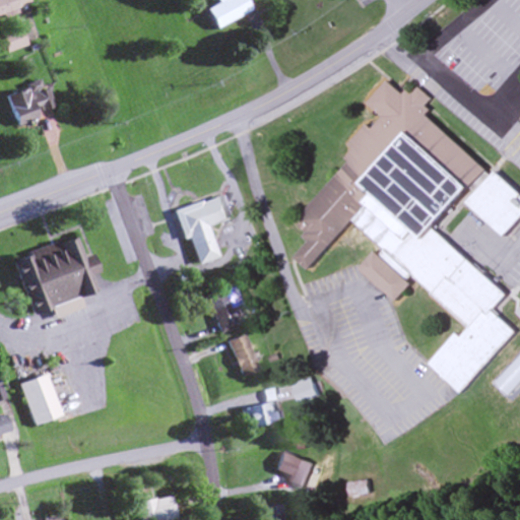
[(0,0),(0,15),(28,7),(25,0),(0,0)]
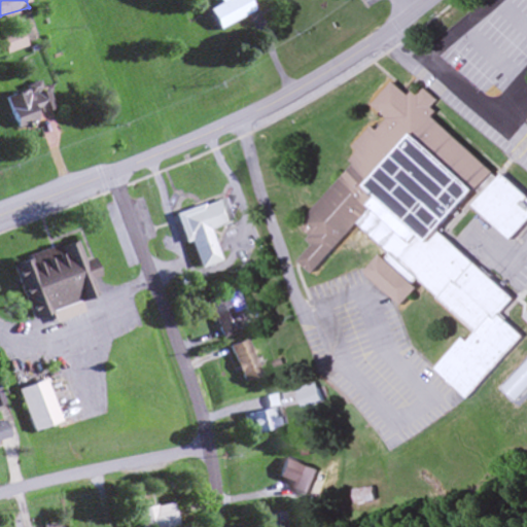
[(226,0),(207,9),(217,30),(252,12),(246,0),(226,0)]
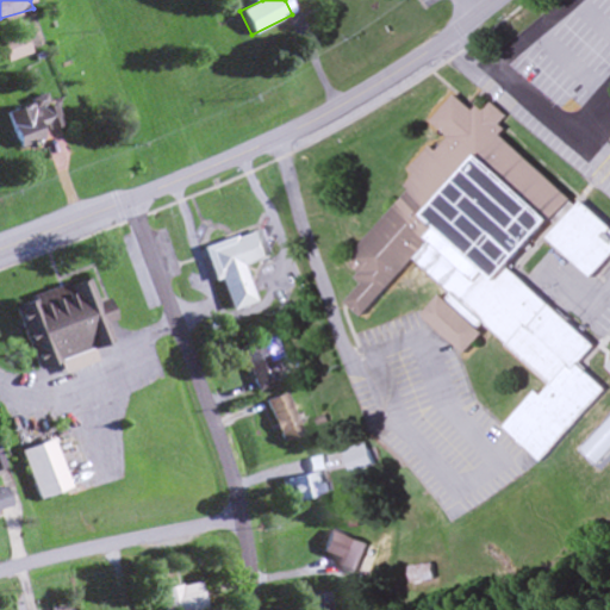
[(29,55),(20,33),(0,41),(0,50),(5,63),(29,55)]
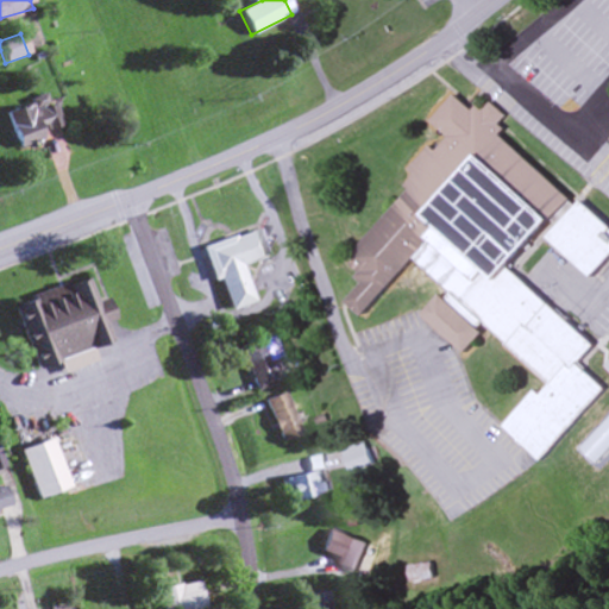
[(345,259),(407,190),(402,183),(412,176),(405,169),(428,145),(435,149),(446,137),(428,119),(451,93),(471,110),(475,104),(481,110),(488,101),(503,115),(498,123),(502,126),(497,132),(569,199),(508,268),(595,344),(581,362),(606,387),(544,456),(506,424),(537,390),(541,395),(552,383),(489,327),(464,351),(421,313),(446,287),(412,261),(362,314),(345,301),(365,278),(345,259)]
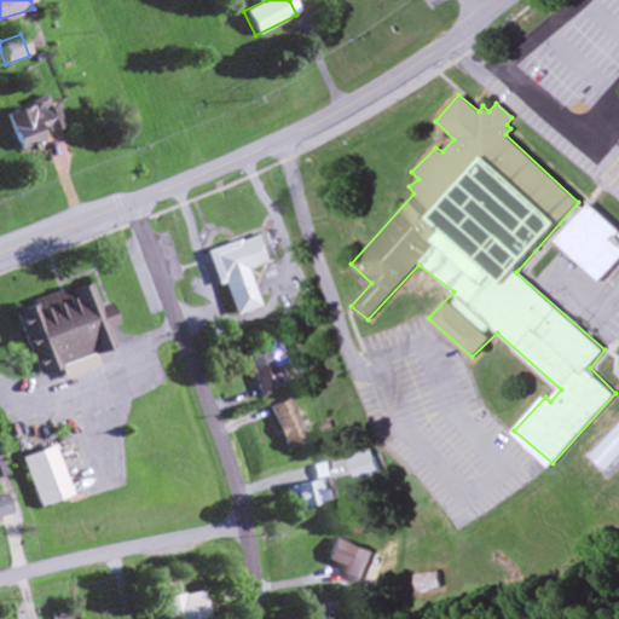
[(41,144),(39,138),(59,132),(48,98),(3,114),(15,152),(41,144)]
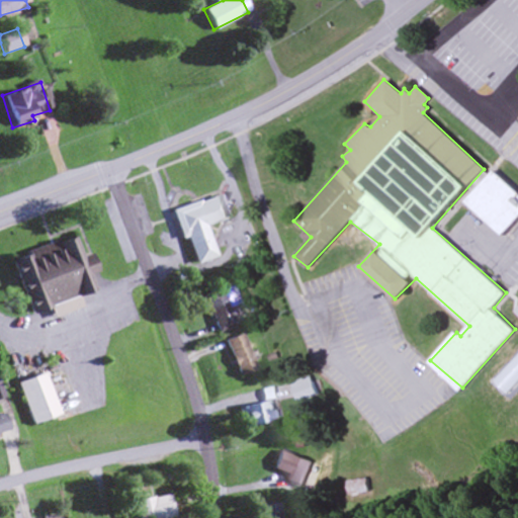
[(517,192),(494,172),(466,200),(505,235),(517,220),(517,192)]
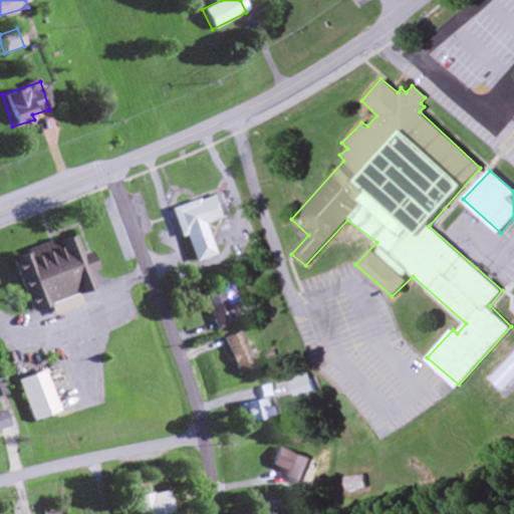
[(203,224),(224,218),(218,195),(169,209),(177,237),(184,235),(191,262),(212,256),(203,224)]
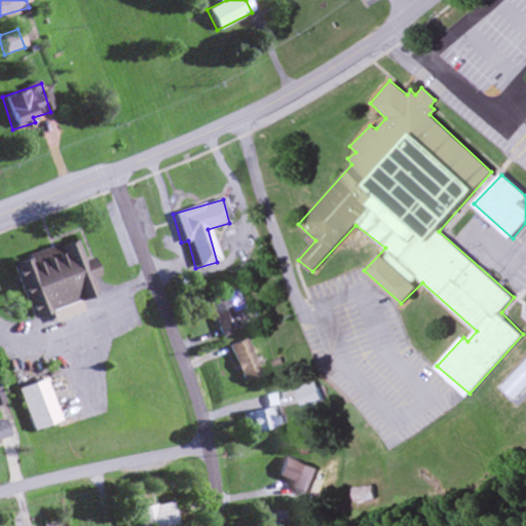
[(7,262),(26,322),(46,315),(48,324),(78,314),(75,302),(90,297),(86,282),(96,278),(89,257),(79,261),(73,241),(7,262)]
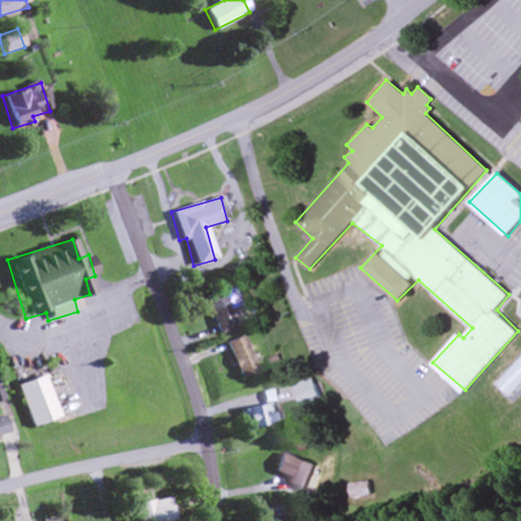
[(237,329),(235,322),(243,320),(233,287),(205,295),(217,335),(237,329)]
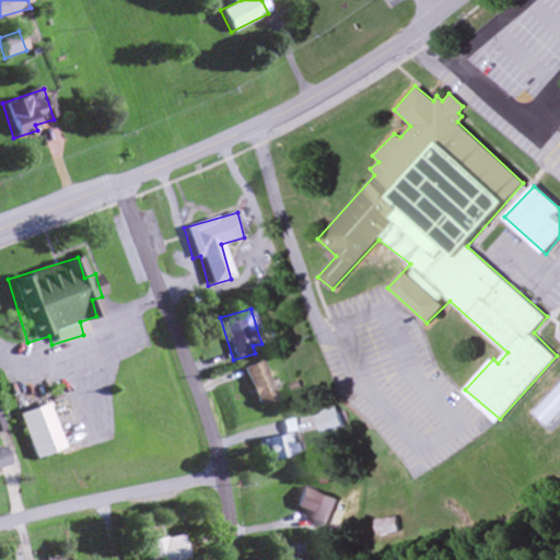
[(243,368),(254,407),(273,401),(263,362),(243,368)]
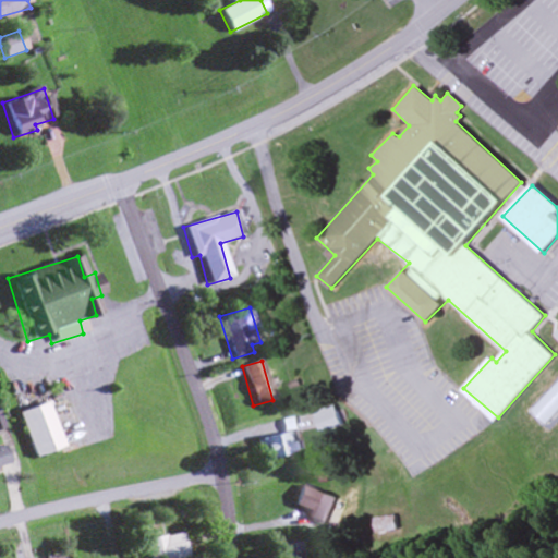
[(27,456),(57,447),(43,402),(13,411),(27,456)]
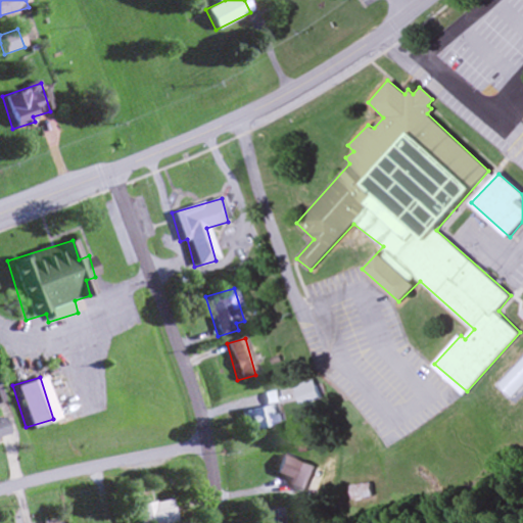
[(244,410),(247,429),(275,424),(272,406),(244,410)]
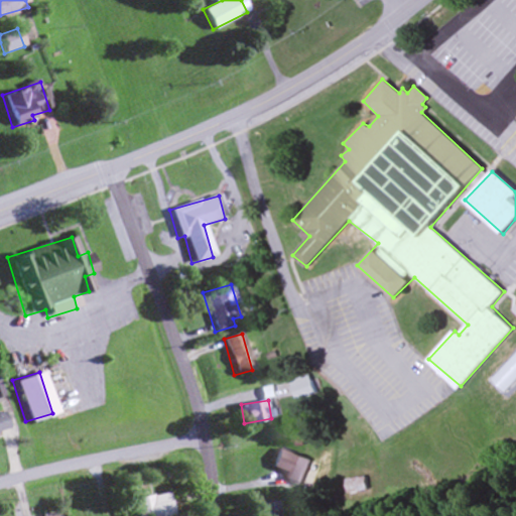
[(298,485),(310,464),(280,447),(269,469),(298,485)]
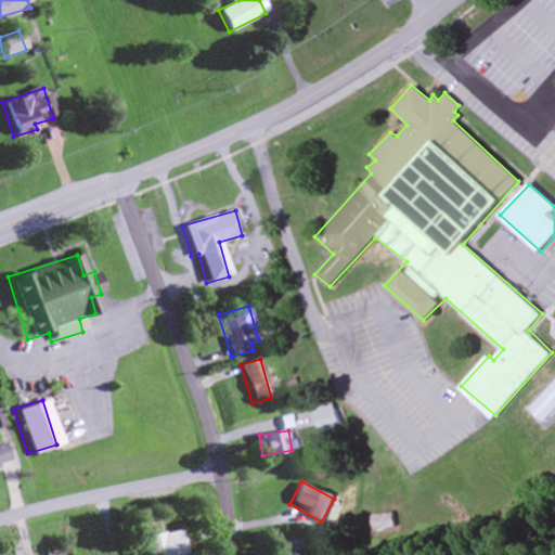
[(374,516),(376,530),(397,527),(395,512),(374,516)]
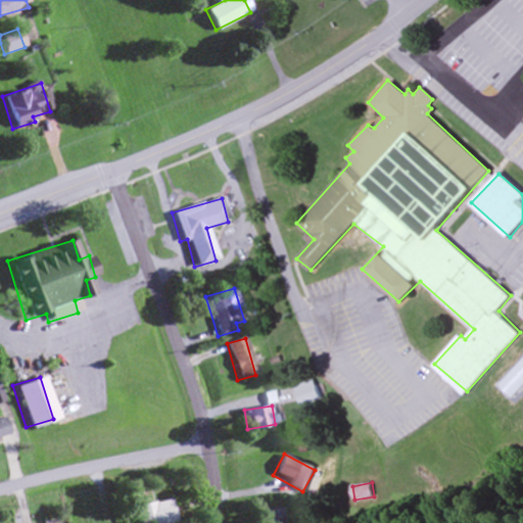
[(167,522),(172,522),(165,498),(132,508),(136,522),(167,522)]
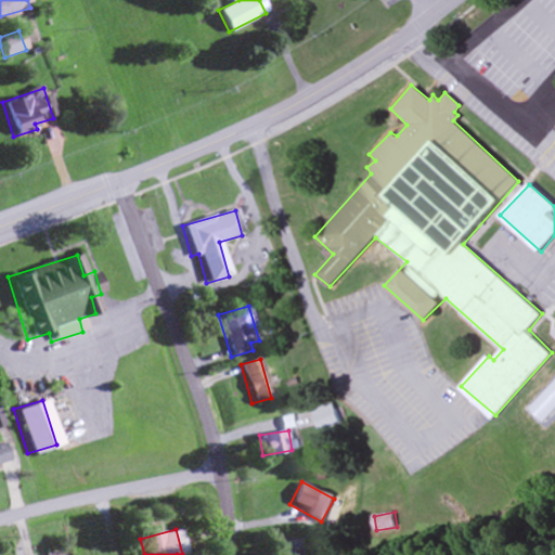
[(298,554),(298,540),(274,540),(273,554),(298,554)]
